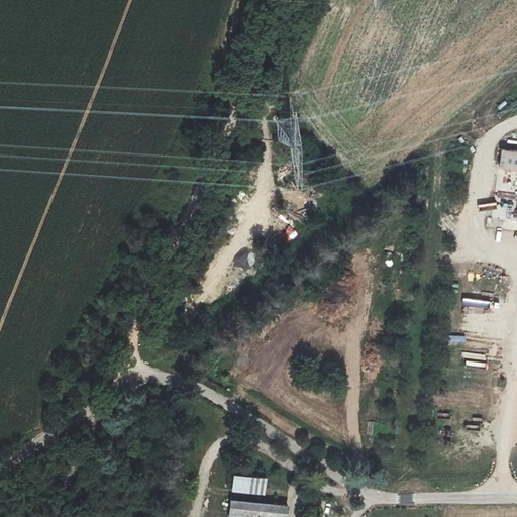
[(516,151),(503,149),(500,167),(516,169),(516,151)]
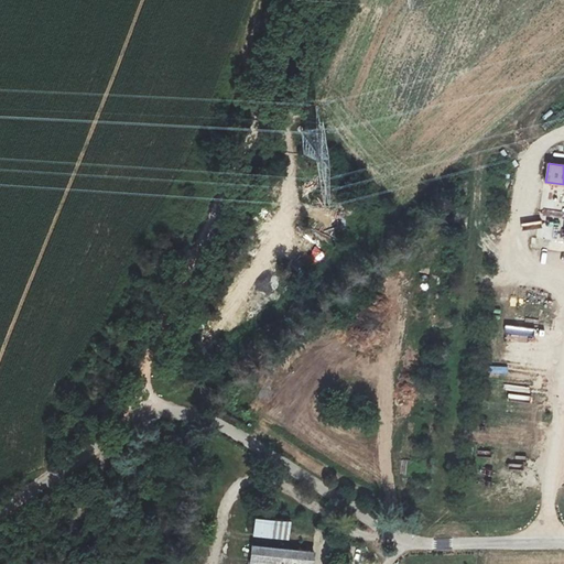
[(531,248),(540,248),(539,238),(531,239),(531,248)]
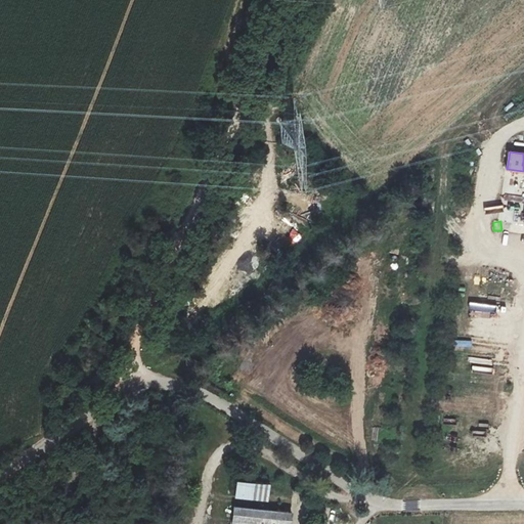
[(468,232),(463,238),(476,250),(480,245),(468,232)]
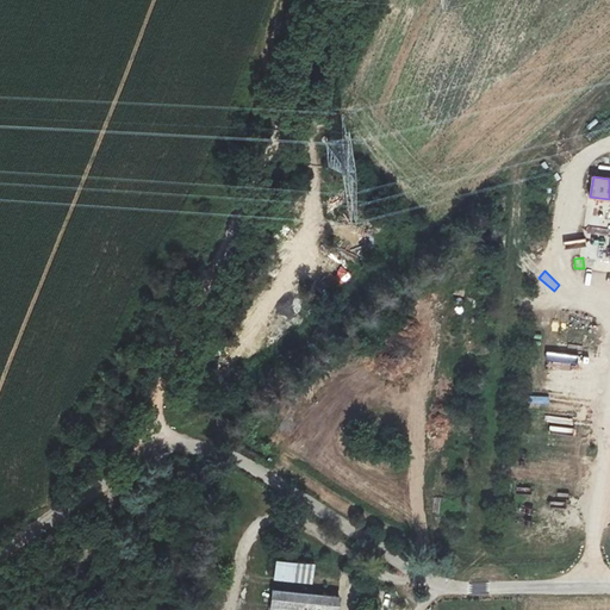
[(562,343),(561,352),(552,352),(551,360),(590,362),(591,346),(562,343)]
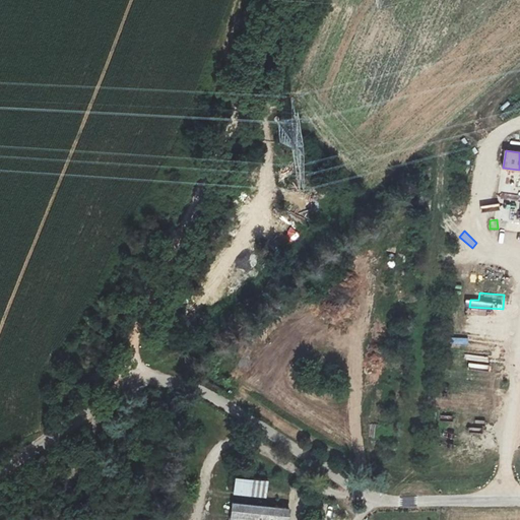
[(496,346),(498,338),(478,335),(476,342),(496,346)]
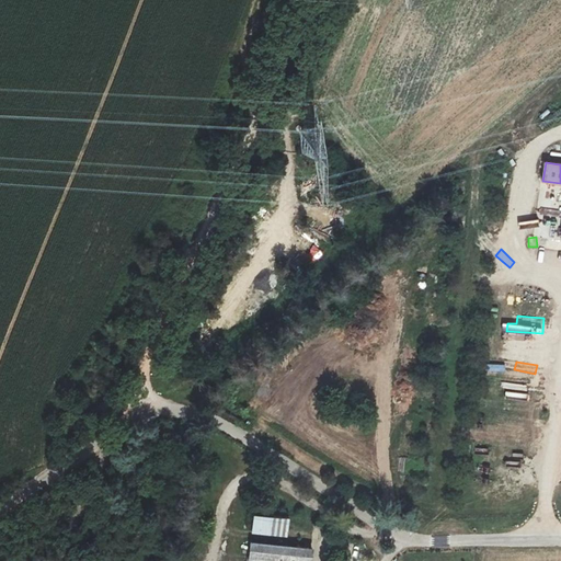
[(501,434),(500,442),(519,444),(521,437),(501,434)]
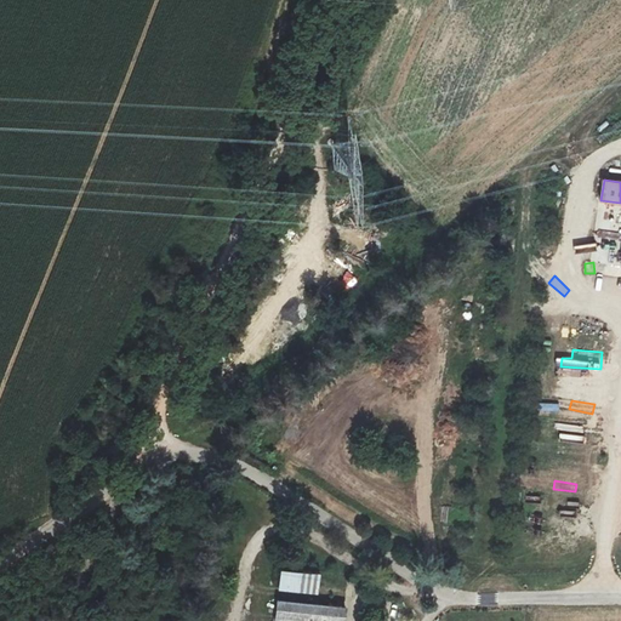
[(274,560),(265,559),(262,580),(272,581),(274,560)]
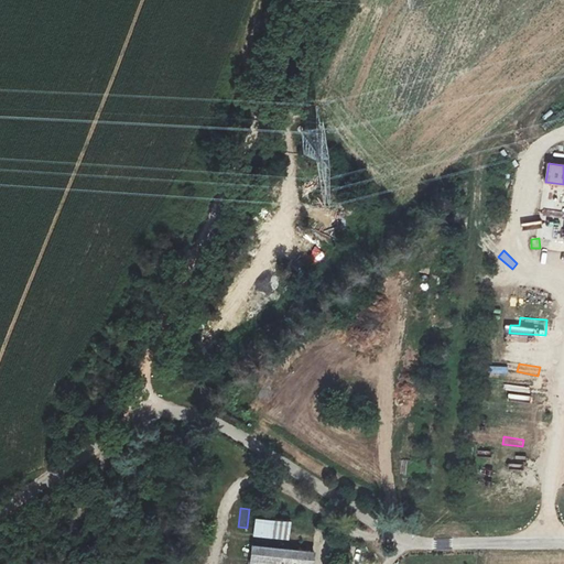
[(290,523),(257,520),(256,535),(288,539),(290,523)]
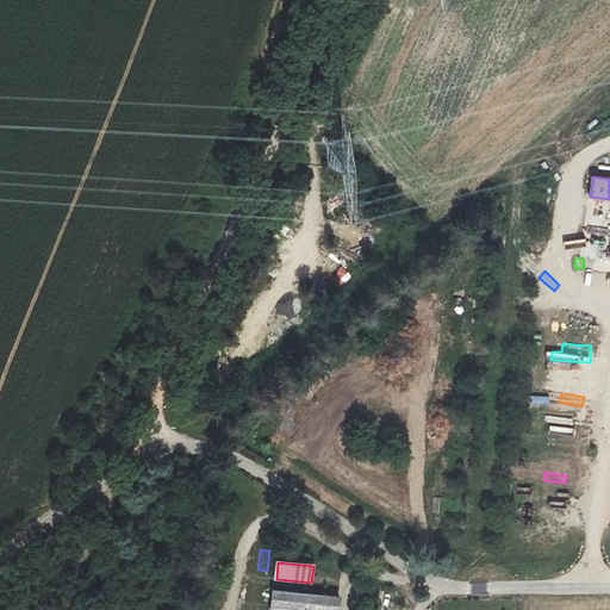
[(337,609),(338,598),(274,591),(271,609),(337,609)]
